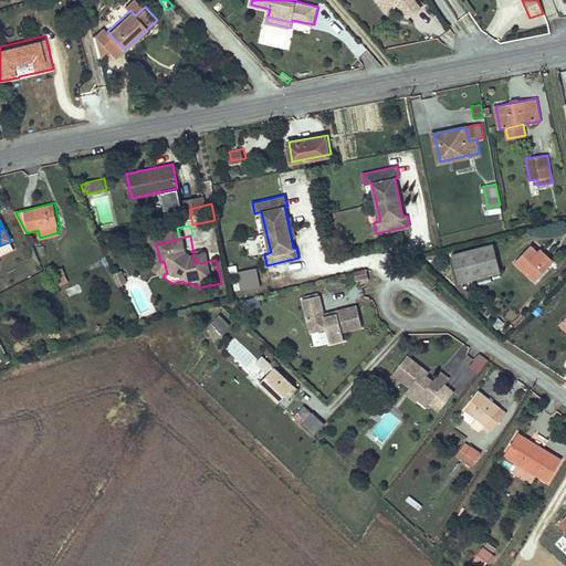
[(0,257),(13,251),(9,242),(0,245),(0,257)]
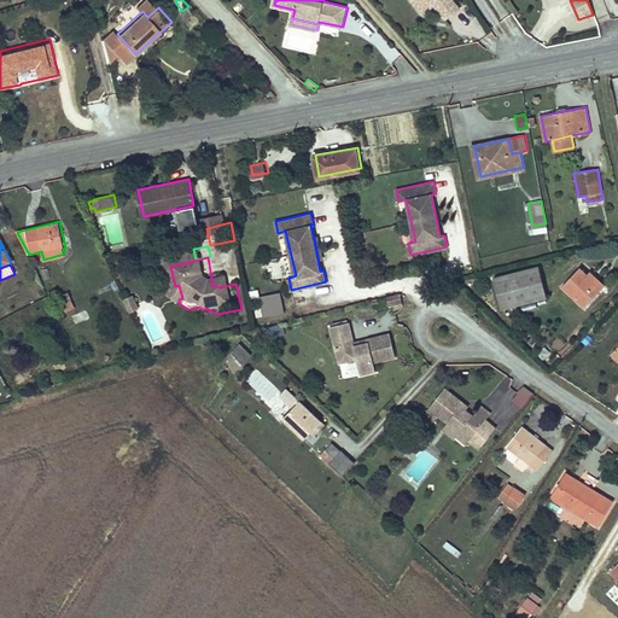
[(544,296),(537,266),(491,278),(499,308),(544,296)]
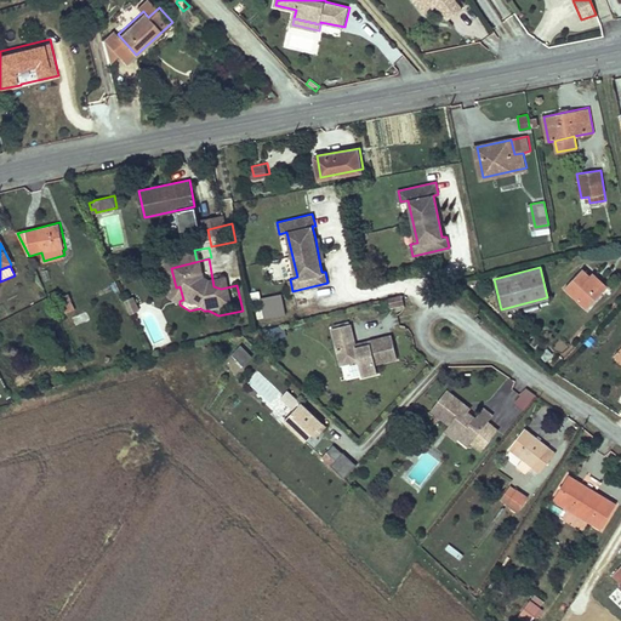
[(604,291),(582,271),(565,289),(587,309),(604,291)]
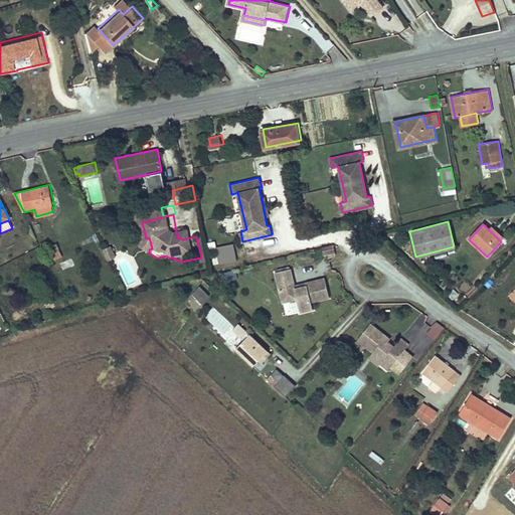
[(269,238),(261,238),(261,246),(269,246),(269,238)]
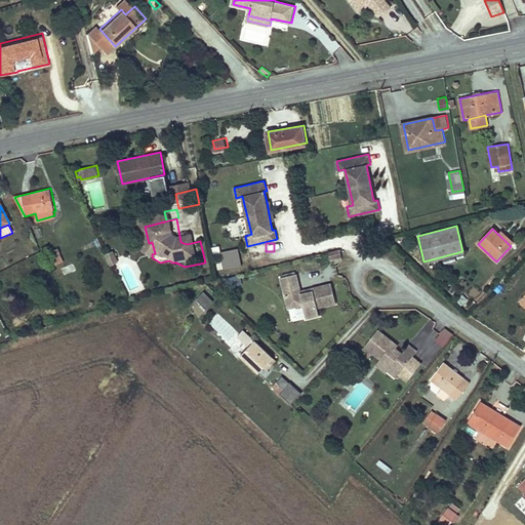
[(238,248),(221,252),(226,268),(241,265),(238,248)]
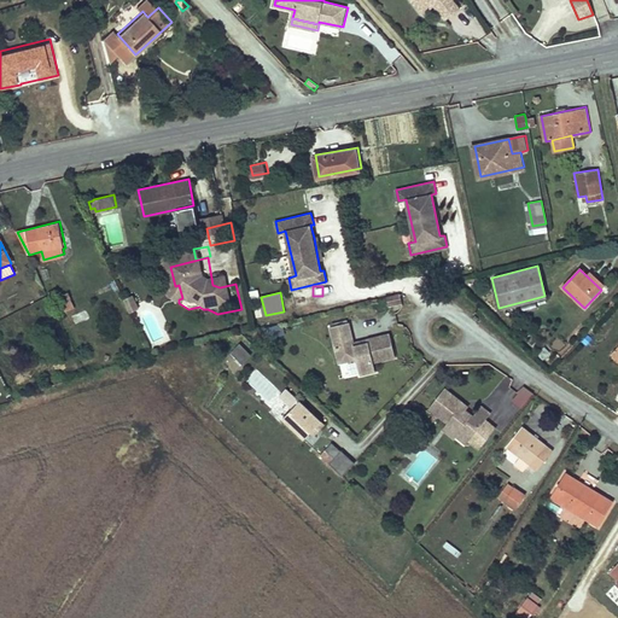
[(402,303),(400,293),(386,297),(389,307),(402,303)]
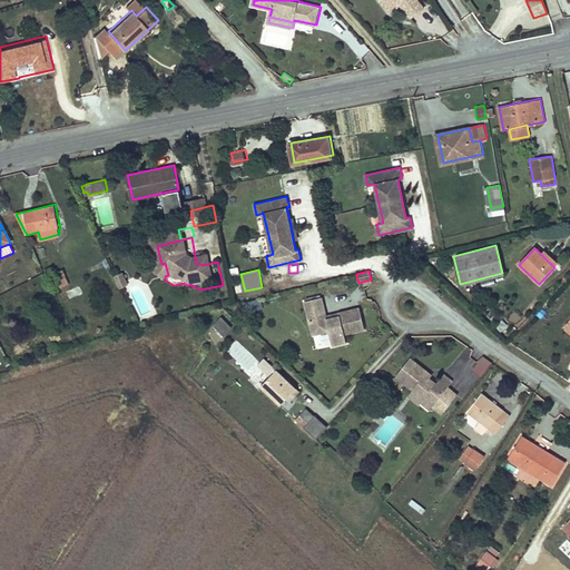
[(124,272),(115,276),(121,288),(129,284),(124,272)]
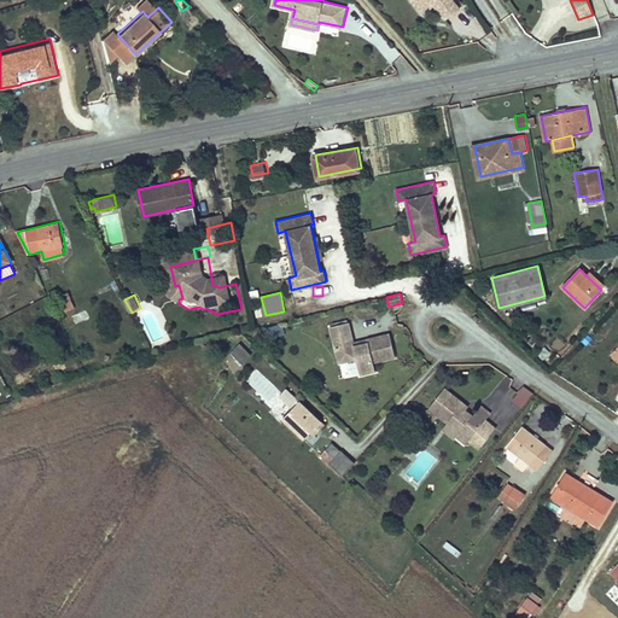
[(75,297),(64,302),(68,309),(77,304),(75,297)]
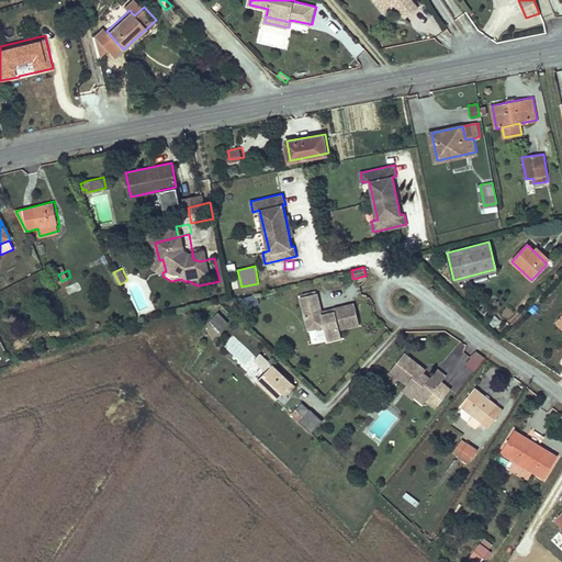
[(83,289),(80,282),(65,289),(69,295),(83,289)]
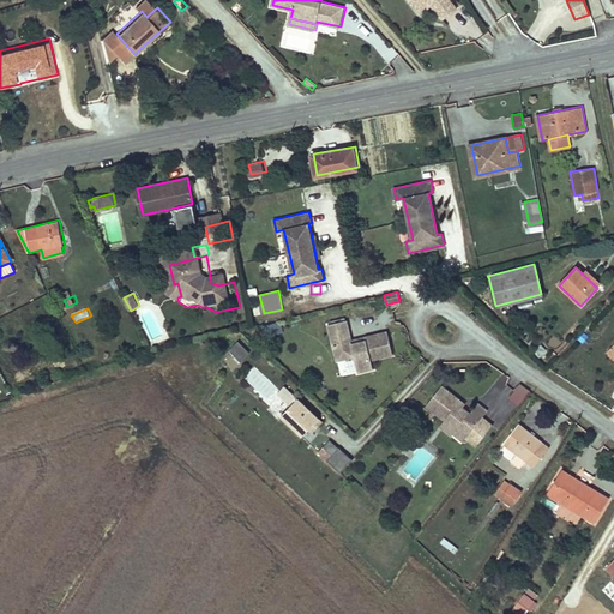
[(387,332),(365,338),(366,342),(351,345),(351,342),(347,321),(329,325),(337,361),(354,357),(357,373),(373,369),(371,361),(392,355),(387,332)]
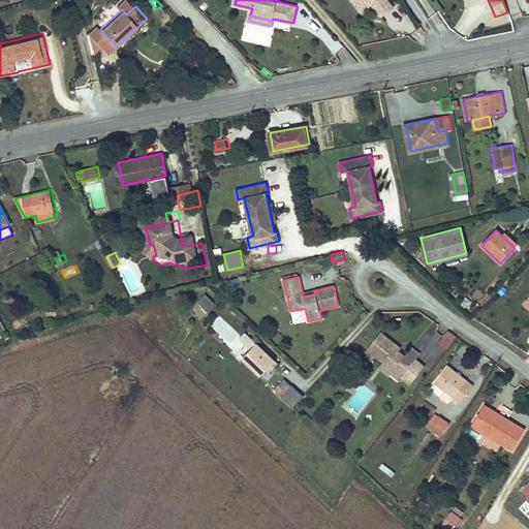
[(215,303),(207,294),(199,302),(209,310),(215,303)]
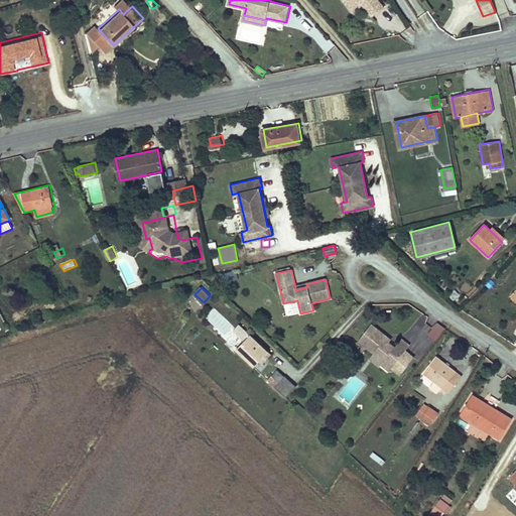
[(437,340),(443,326),(433,321),(428,336),(437,340)]
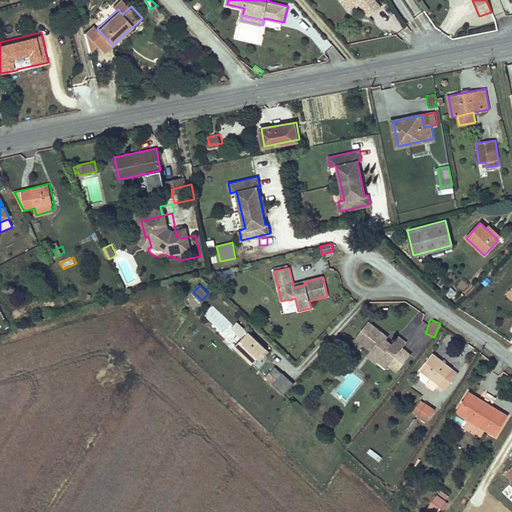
[(385,335),(368,322),(355,339),(371,350),(381,358),(378,362),(386,368),(389,365),(402,348),(406,343),(398,337),(392,345),(386,340),(383,338),(385,335)]
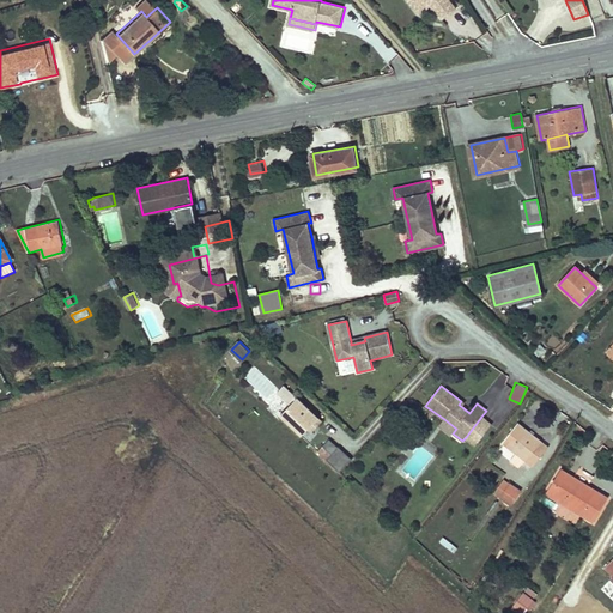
[(323,419),(299,396),(283,414),(304,435),(310,429),(313,431),(323,419)]
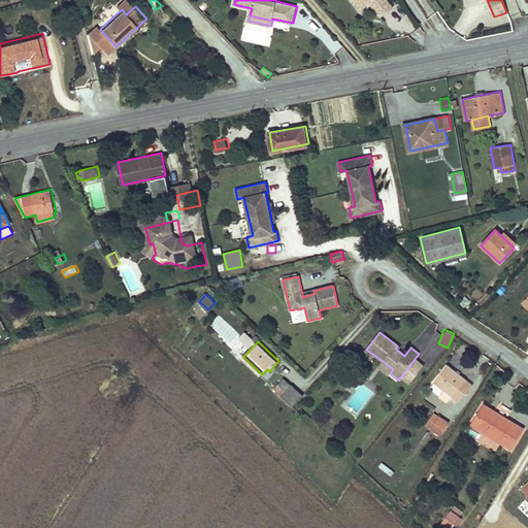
[(423,366),(415,359),(401,376),(409,383),(423,366)]
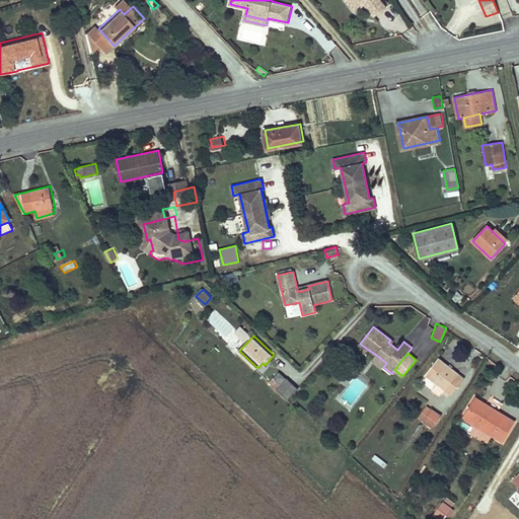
[(386,363),(376,355),(372,360),(382,368),(383,367),(386,363)]
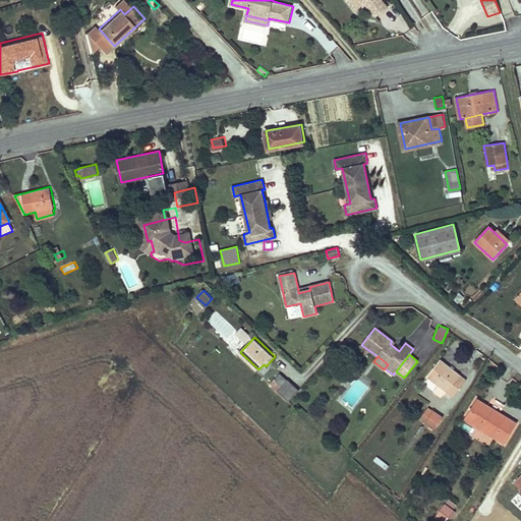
[(466,381),(441,360),(426,378),(453,398),(466,381)]
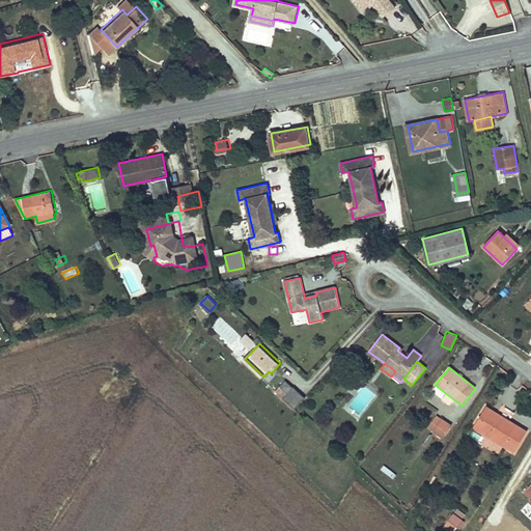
[(305,397),(286,381),(282,386),(288,392),(284,397),(296,408),(305,397)]
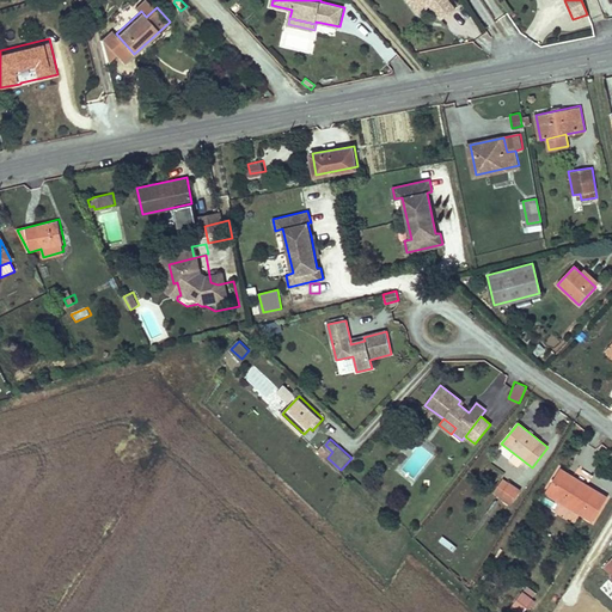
[(586,488),(571,479),(573,477),(560,469),(545,493),(592,522),(607,497),(587,485),(586,488)]
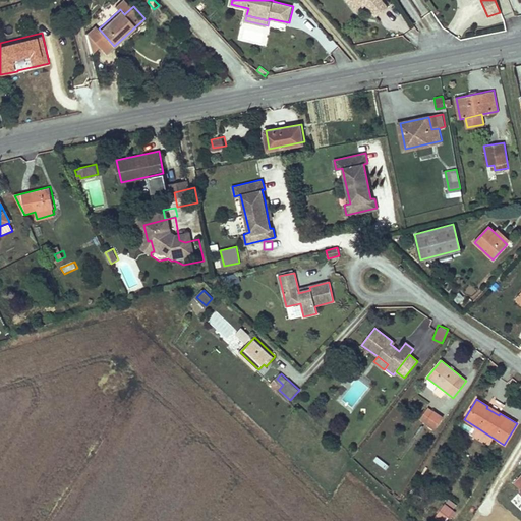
[(500,413),(487,406),(486,408),(499,415),(500,413)]
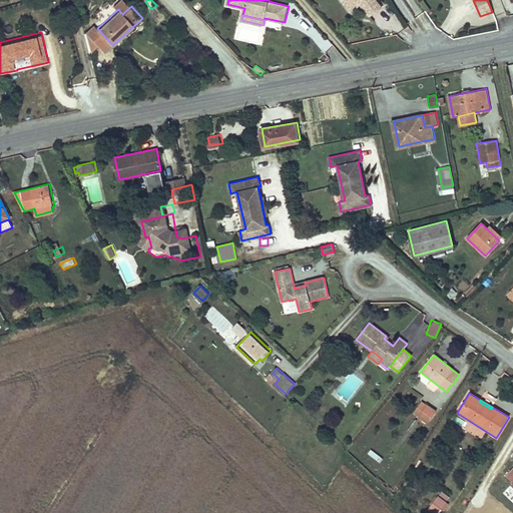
[(427,407),(421,403),(414,412),(420,416),(427,407)]
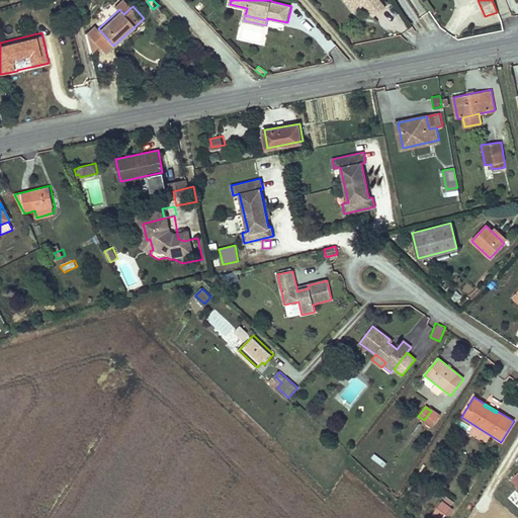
[(439,415),(432,410),(431,411),(424,420),(423,421),(431,427),(439,415)]
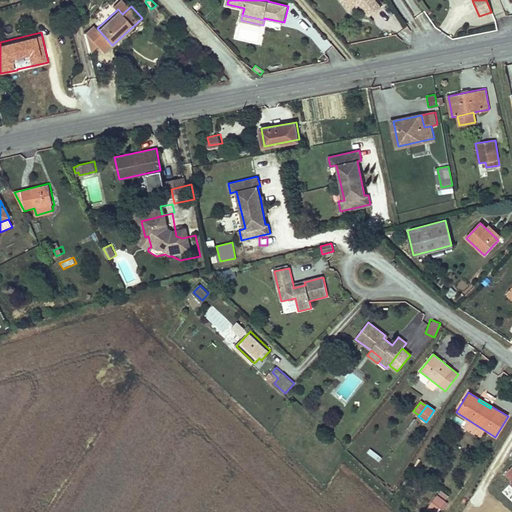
[(366,454),(379,461),(382,455),(369,448),(366,454)]
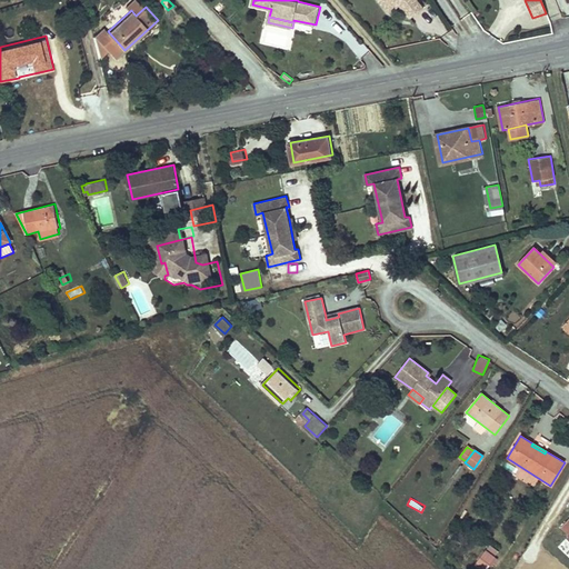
[(486,568),(495,557),(486,550),(476,563),(482,568),(486,568)]
